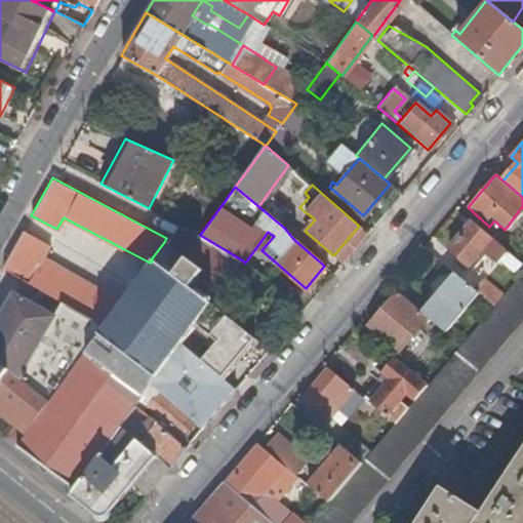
[(468,265),(491,237),(471,219),(448,246),(468,265)]
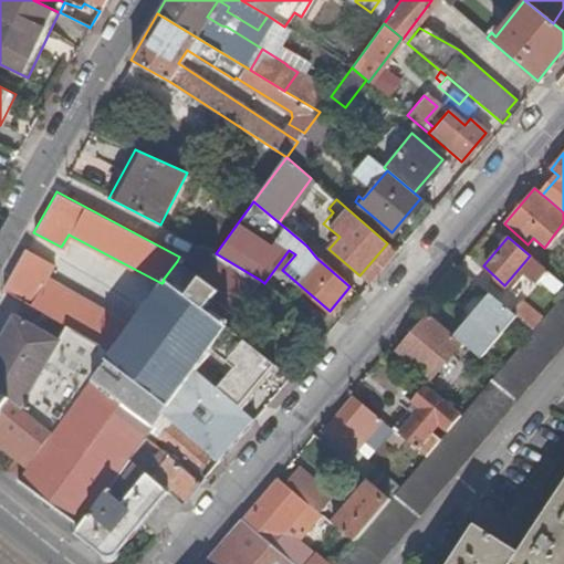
[(65,324),(112,350),(132,324),(51,279),(42,295),(37,292),(52,263),(24,248),(2,289),(65,324)]
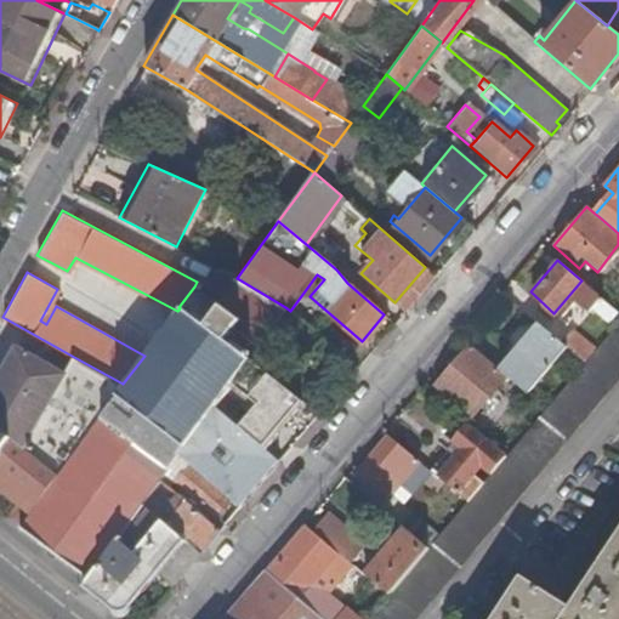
[(47,487),(17,523),(86,578),(142,503),(153,487),(159,478),(172,460),(179,454),(214,404),(250,356),(285,307),(237,278),(232,276),(214,300),(194,287),(179,307),(180,308),(177,311),(145,356),(123,384),(57,473),(47,487)]
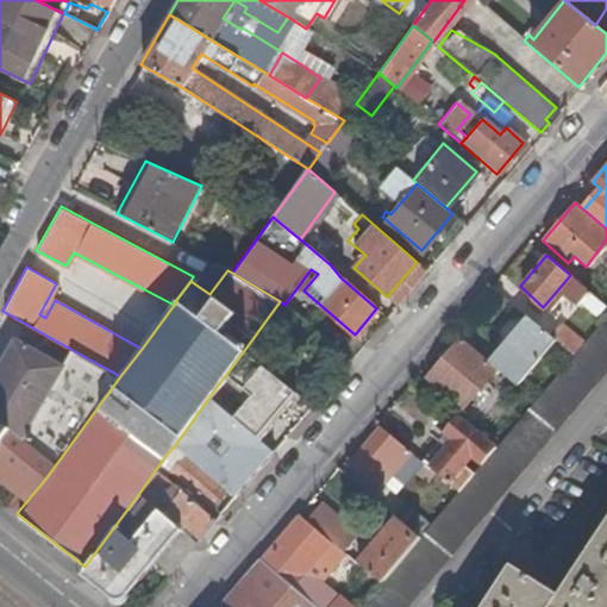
[(401,606),(606,364),(606,310),(582,340),(570,354),(532,399),(494,444),(477,463),(455,489),(427,523),(417,534),(379,580),(354,606),(401,606)]
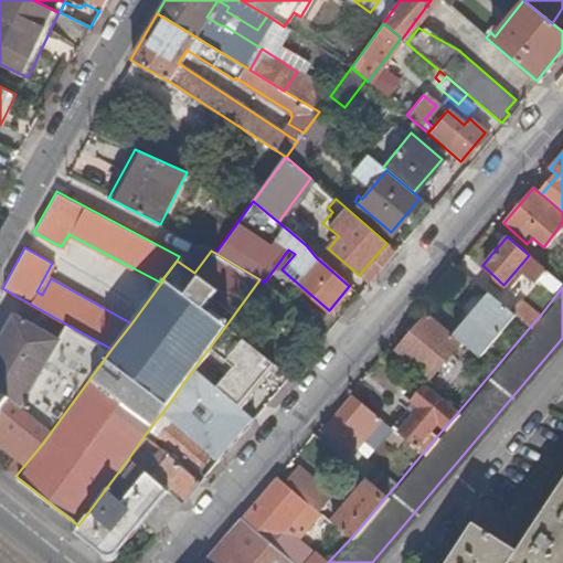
[(476,354),(511,314),(507,309),(486,290),(450,332),(458,339),(476,354)]
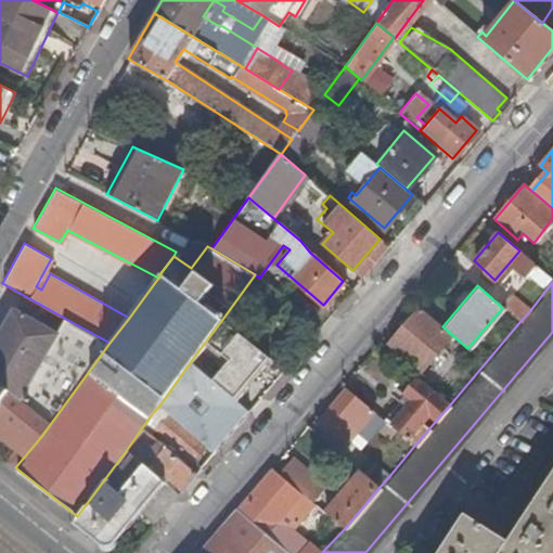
[(509,292),(498,304),(502,308),(519,322),(530,310),(509,292)]
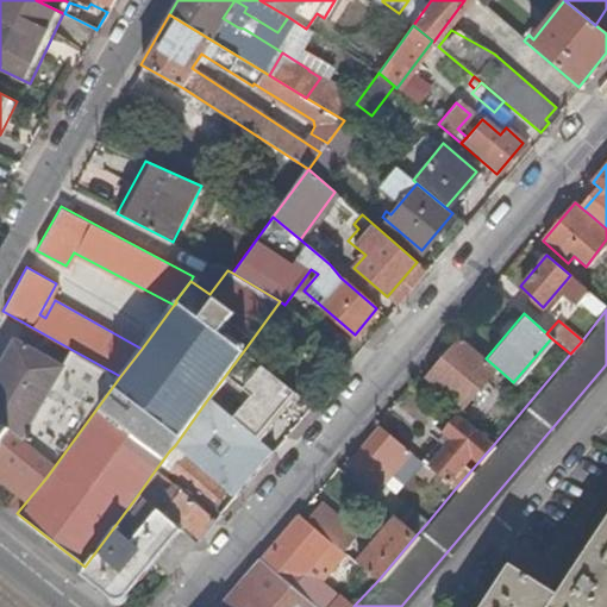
[(458,406),(494,365),(486,358),(461,337),(426,377),(458,406)]
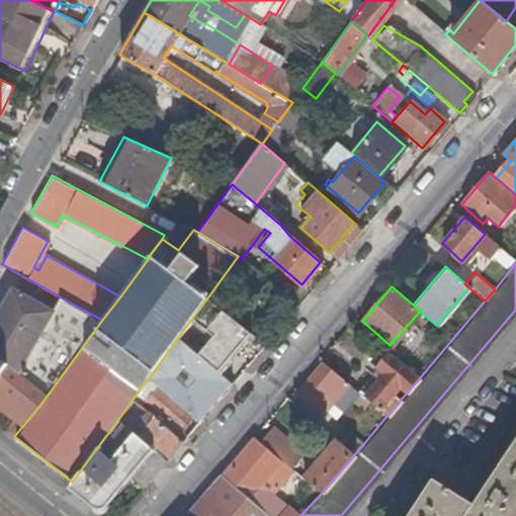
[(0,357),(8,364),(48,395),(102,320),(60,296),(53,311),(11,287),(0,307),(0,357)]
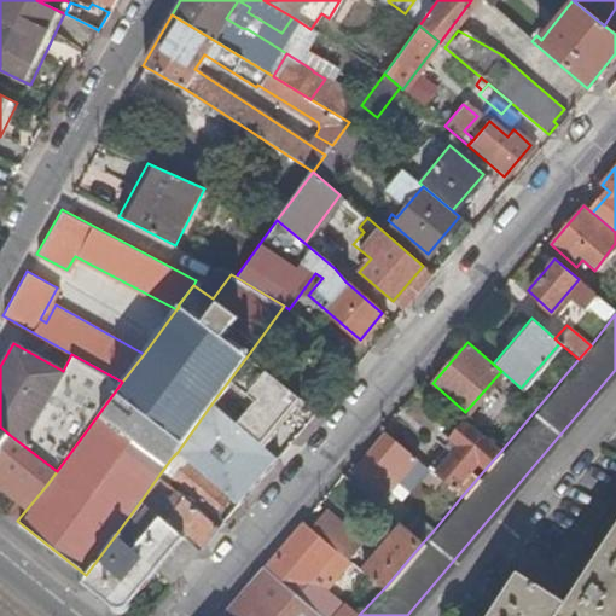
[(268,370),(249,354),(213,402),(232,418),(268,370)]
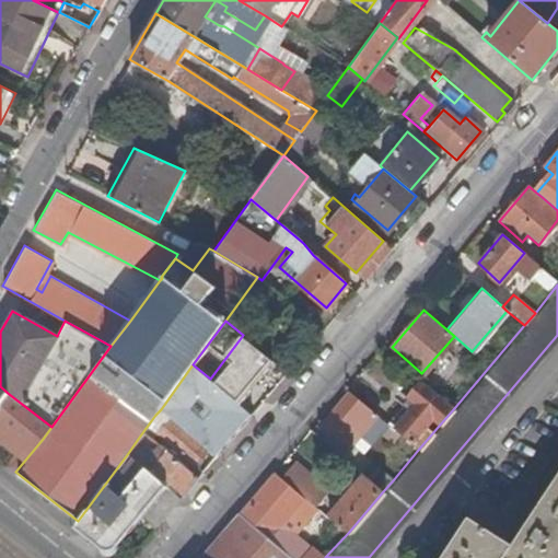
[(170,416),(207,446),(214,453),(250,413),(210,379),(193,364),(161,409),(166,414),(170,416)]
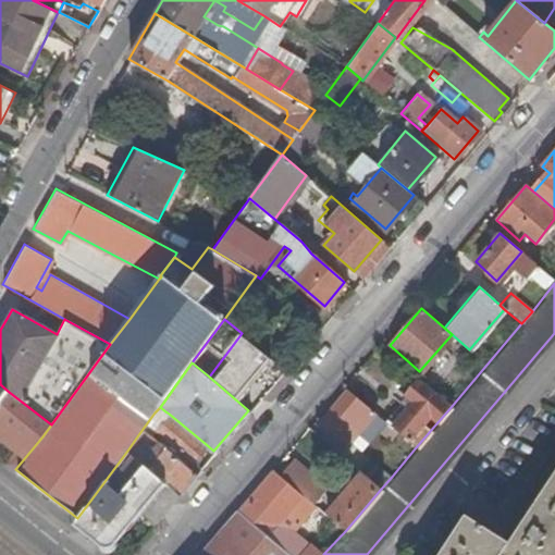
[(419,379),(383,420),(408,441),(429,417),(436,423),(452,406),(419,379)]
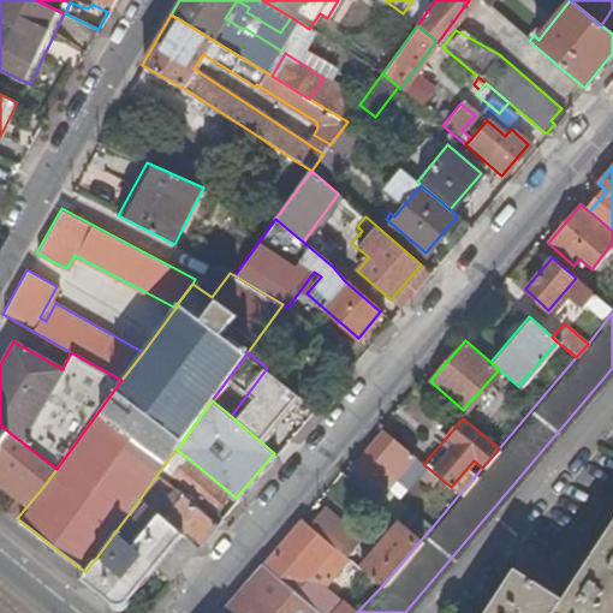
[(0,445),(4,441),(10,433),(0,424),(0,445)]
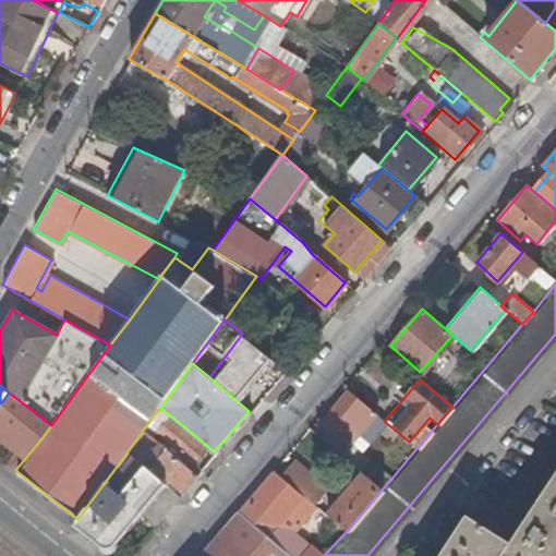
[(348,445),(375,413),(347,389),(321,421),(348,445)]
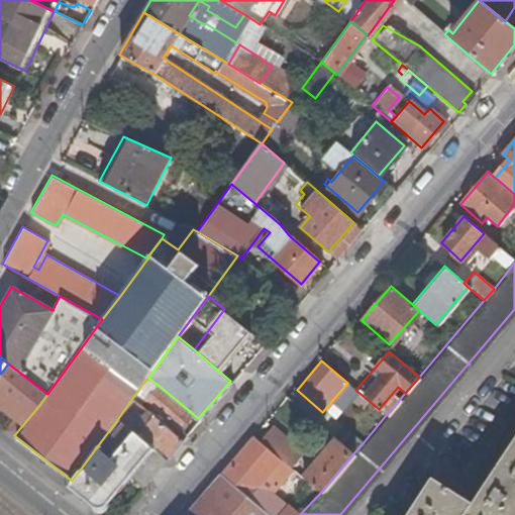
[(35,401),(39,405),(47,394),(8,364),(3,371),(6,374),(0,381),(0,396),(23,415),(35,401)]
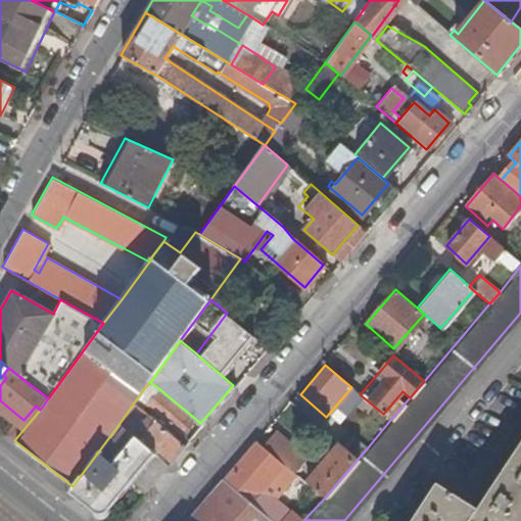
[(150,382),(145,387),(150,391),(155,386),(150,382)]
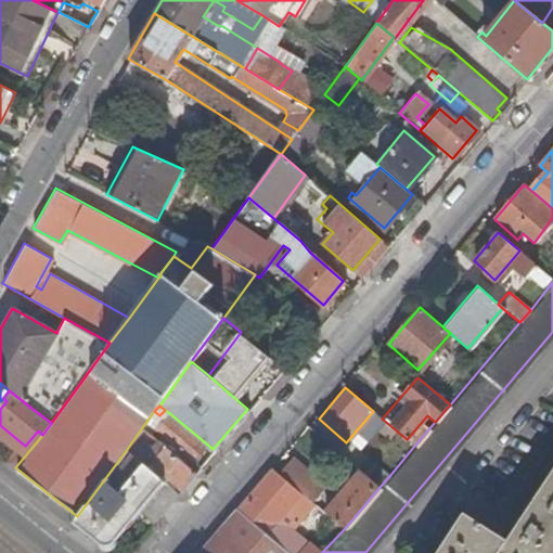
[(205,442),(168,412),(155,428),(192,459),(205,442)]
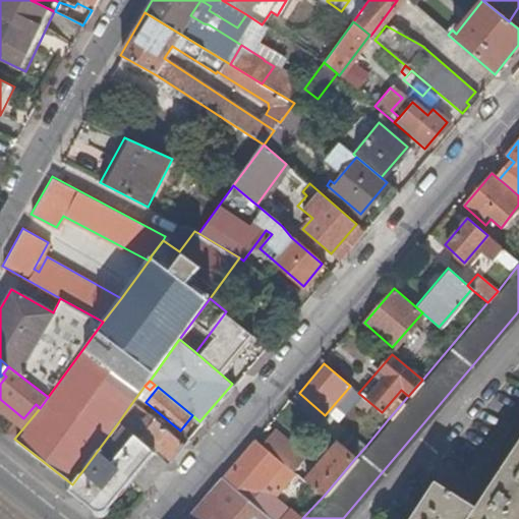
[(133,401),(128,408),(135,413),(140,407),(133,401)]
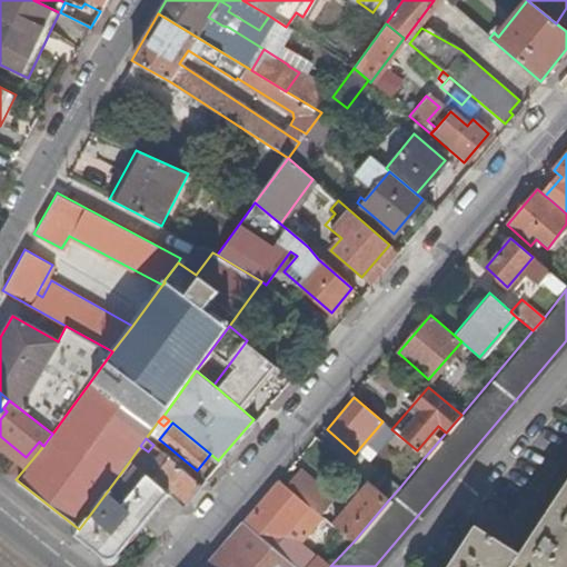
[(155,474),(186,499),(200,483),(168,456),(155,474)]
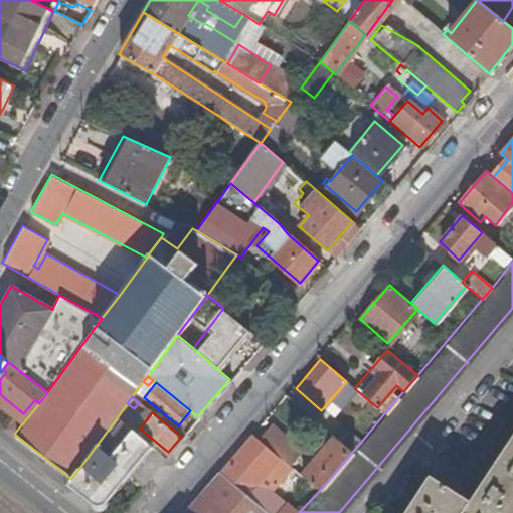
[(118,416),(71,479),(67,485),(95,504),(105,504),(130,474),(141,483),(164,456),(118,416)]
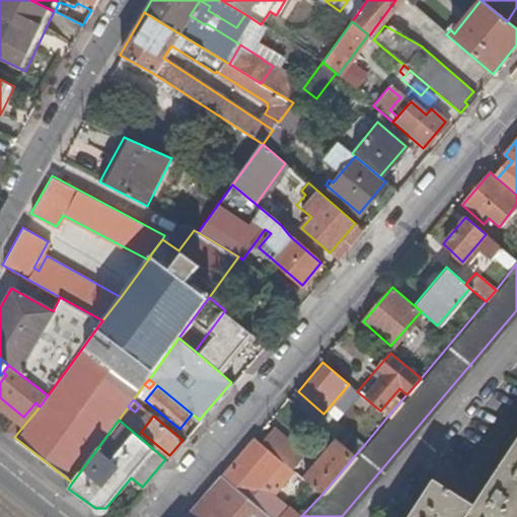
[(434,478),(422,498),(413,493),(403,507),(413,512),(409,516),(466,516),(467,516),(516,516),(516,424),(507,438),(516,443),(491,483),(482,476),(472,490),(482,496),(475,505),(434,478)]
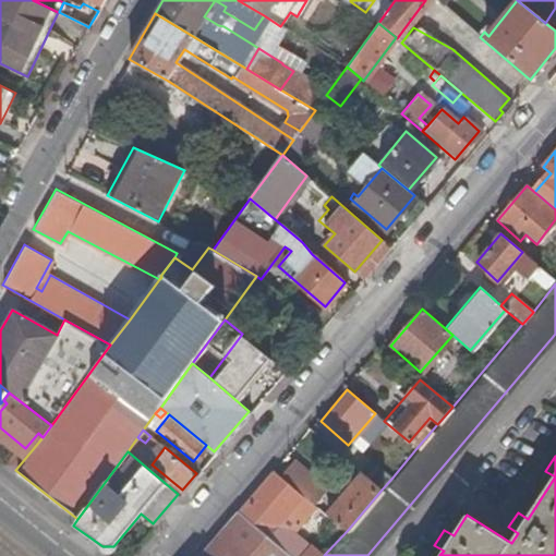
[(293,459),(280,474),(315,504),(328,488),(293,459)]
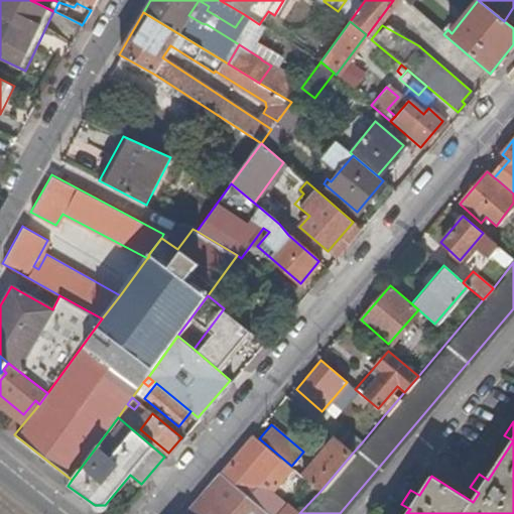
[(362,442),(343,426),(334,436),(353,453),(362,442)]
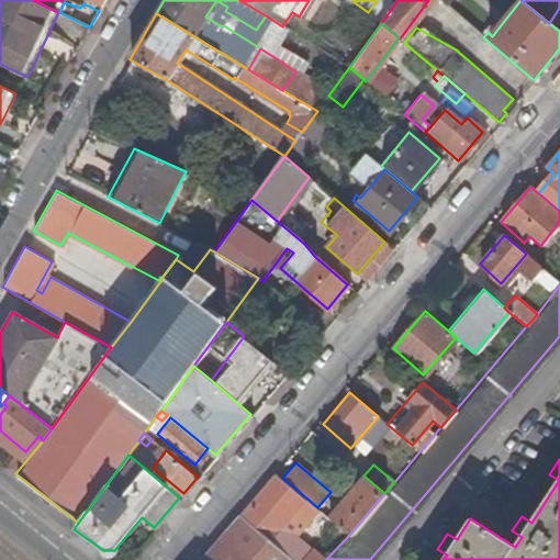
[(269,539),(282,524),(287,518),(295,525),(302,517),(293,510),(304,497),(273,472),(239,514),(269,539)]
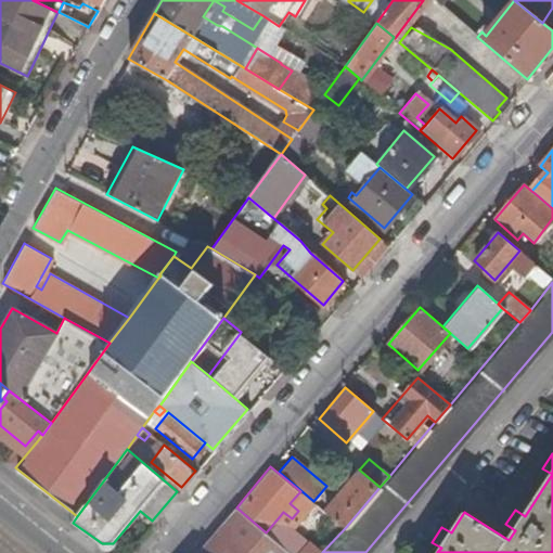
[(359,470),(324,511),(345,528),(380,487),(359,470)]
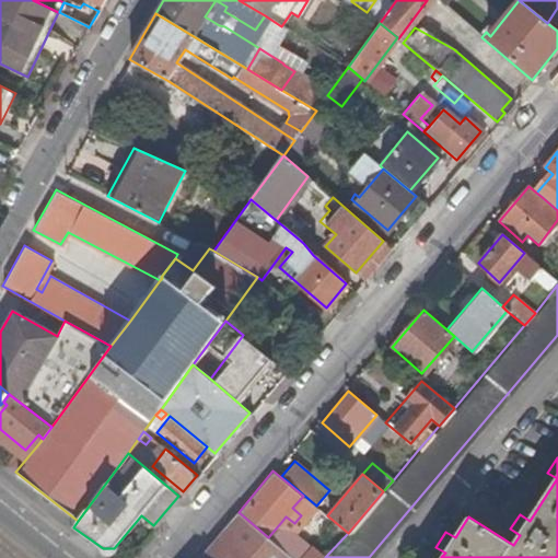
[(221,530),(197,557),(292,557),(268,537),(239,512),(237,511),(221,530)]
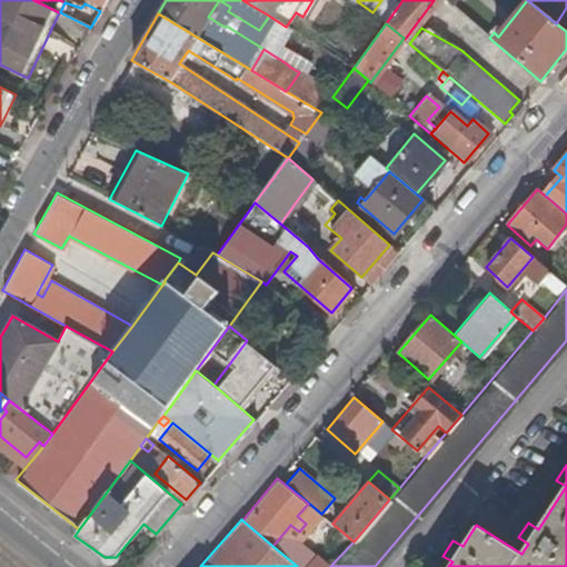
[(310,550),(286,530),(272,546),(297,566),(310,550)]
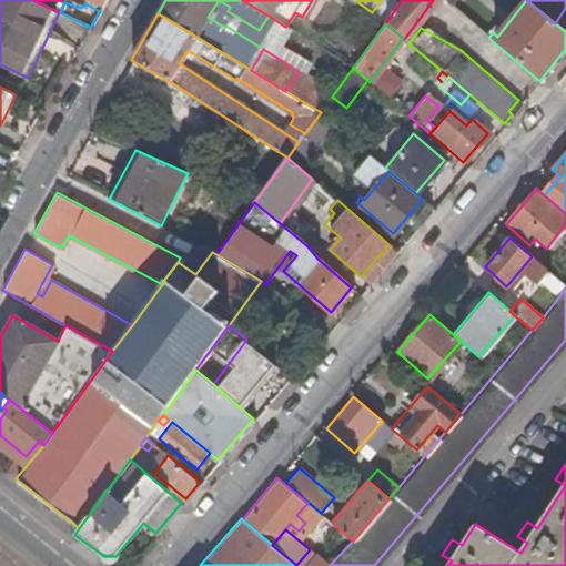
[(330,565),(310,549),(296,565),(330,565)]
